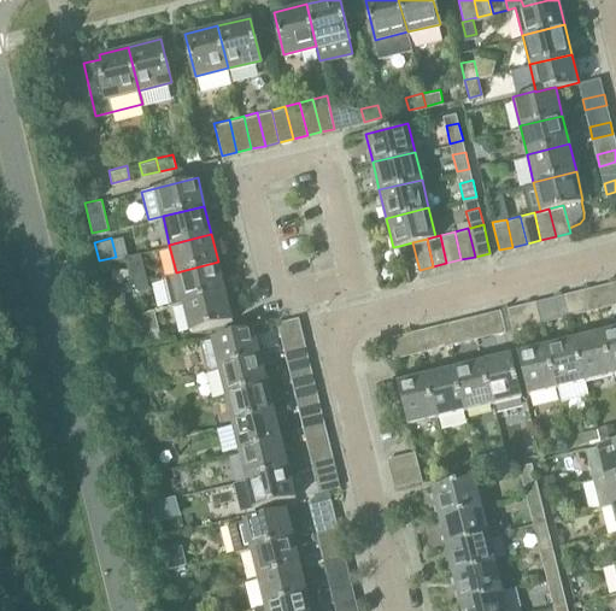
[(416,257),(412,242),(399,246),(403,260),(416,257)]
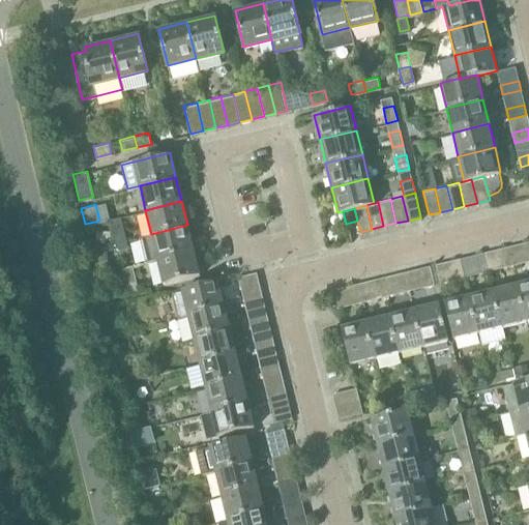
[(115,242),(126,240),(120,215),(109,219),(115,242)]
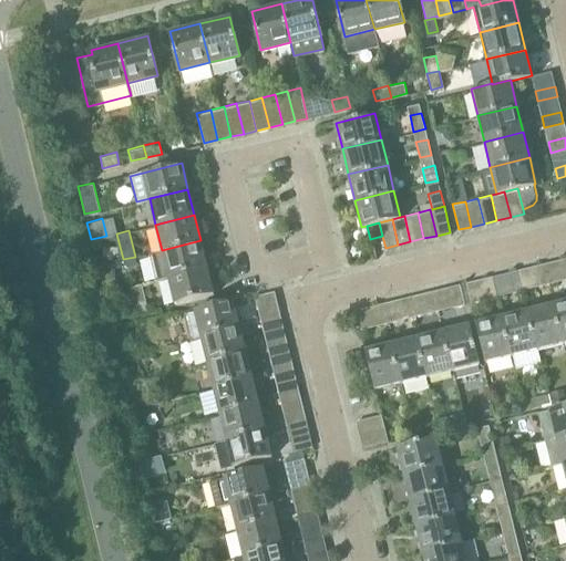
[(155,279),(168,277),(168,276),(206,267),(201,240),(162,250),(148,253),(155,279)]
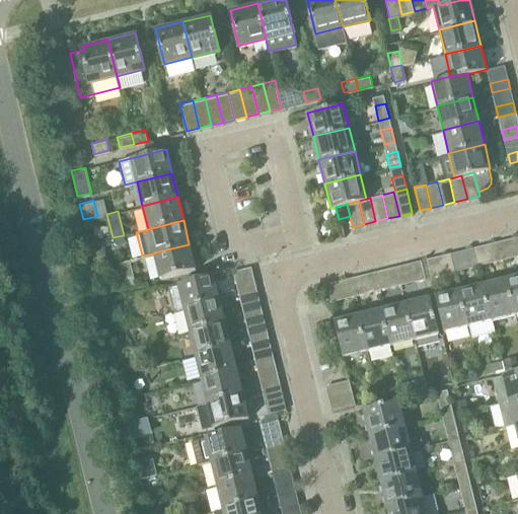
[(95,267),(108,264),(109,263),(107,255),(104,253),(104,239),(89,243),(95,267)]
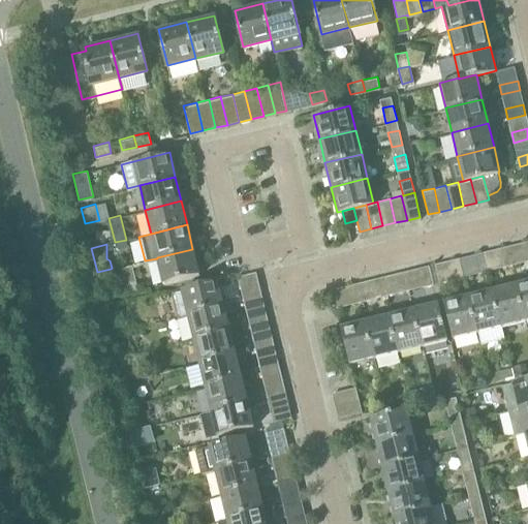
[(507,245),(498,247),(503,265),(511,263),(507,245)]
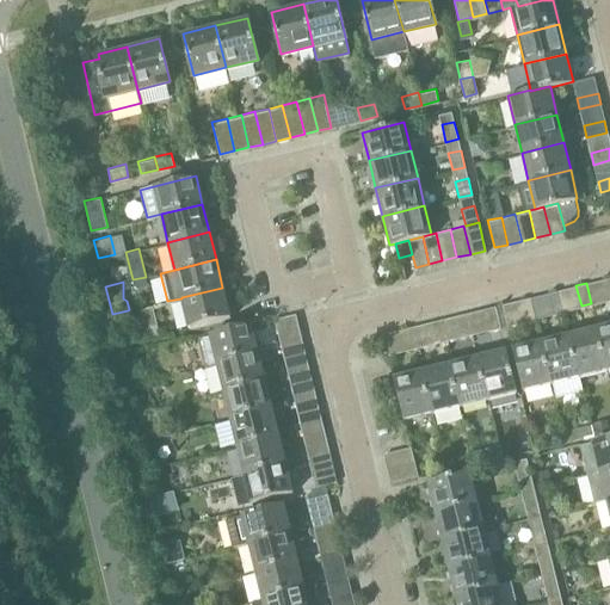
[(222,288),(182,297),(182,298),(189,326),(229,316),(222,288)]
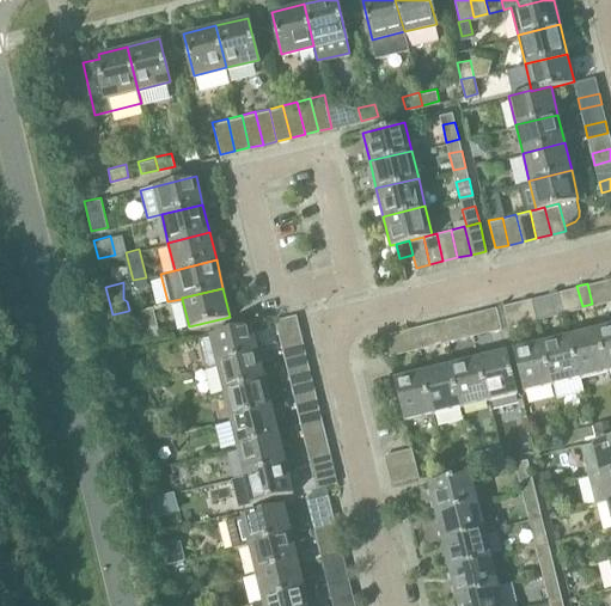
[(558,291),(549,293),(554,313),(564,311),(558,291)]
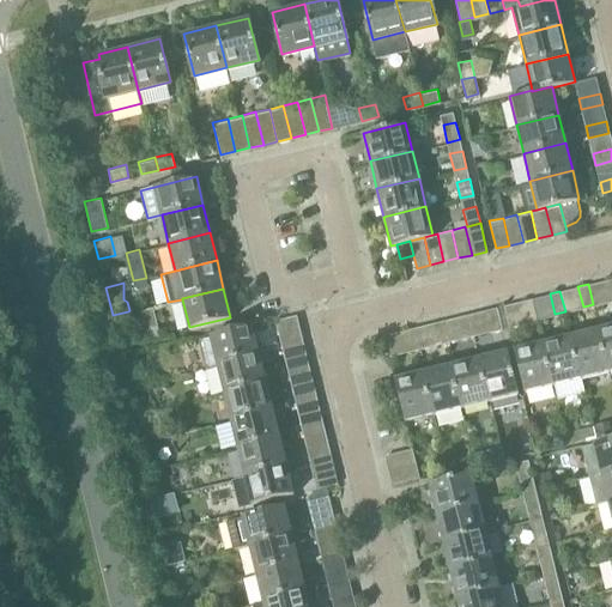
[(527,321),(537,319),(532,298),(522,301),(527,321)]
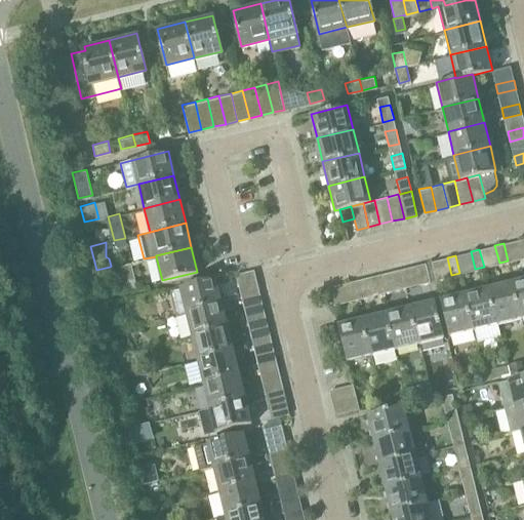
[(120,265),(124,279),(134,276),(130,262),(120,265)]
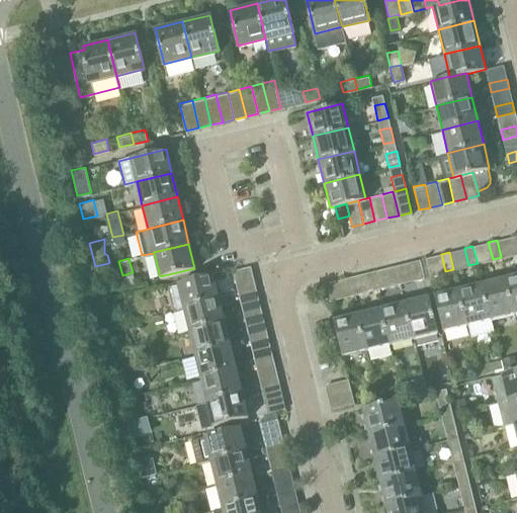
[(411,261),(415,279),(424,277),(419,259),(411,261)]
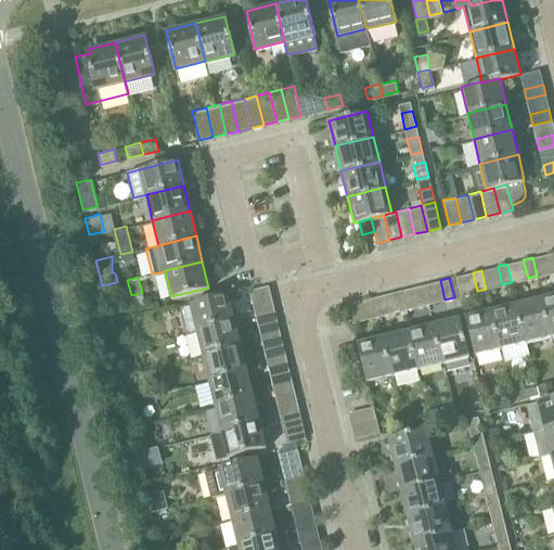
[(420,306),(428,304),(424,284),(415,286),(420,306)]
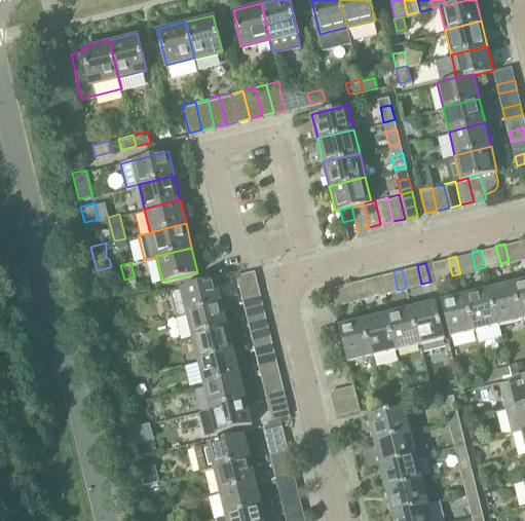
[(373,295),(382,293),(378,274),(369,276),(373,295)]
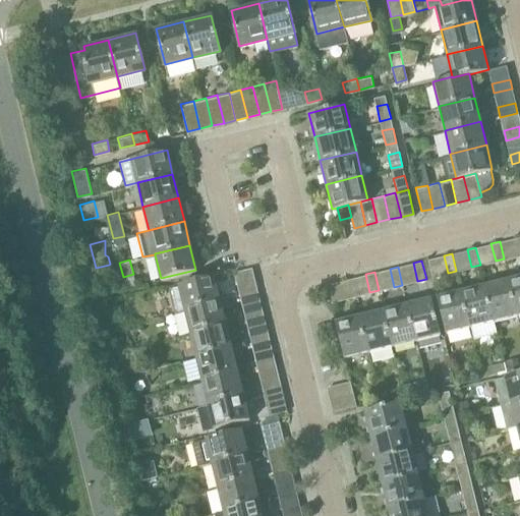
[(519,275),(509,278),(518,313),(519,313),(519,275)]
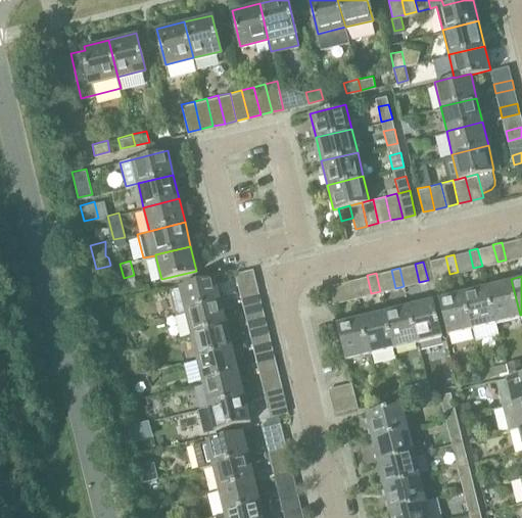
[(176,312),(185,310),(221,300),(215,277),(170,287),(176,312)]
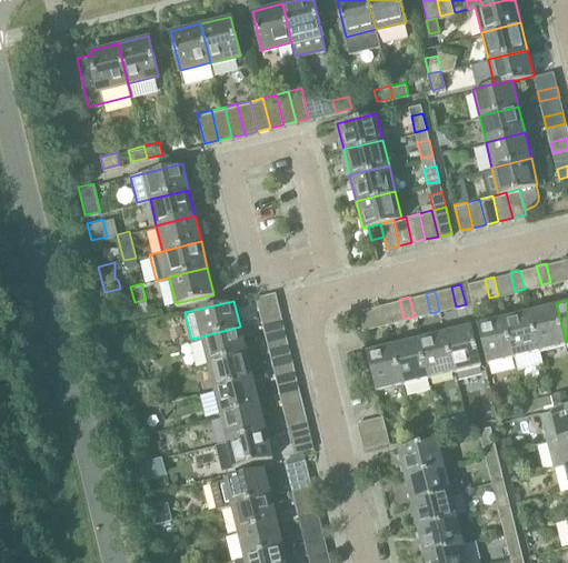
[(378,325),(387,323),(382,303),(374,305),(378,325)]
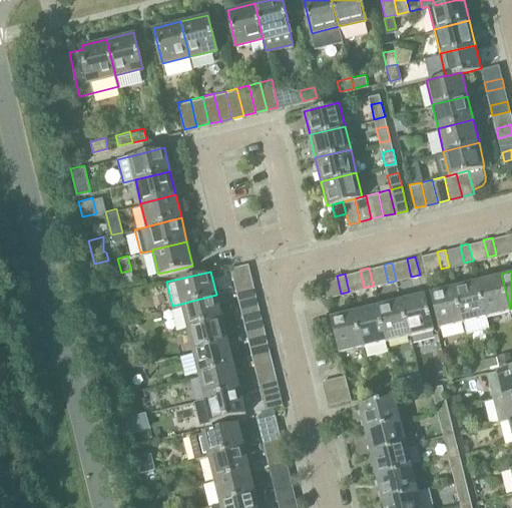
[(501,274),(477,280),(486,315),(510,309),(501,274)]
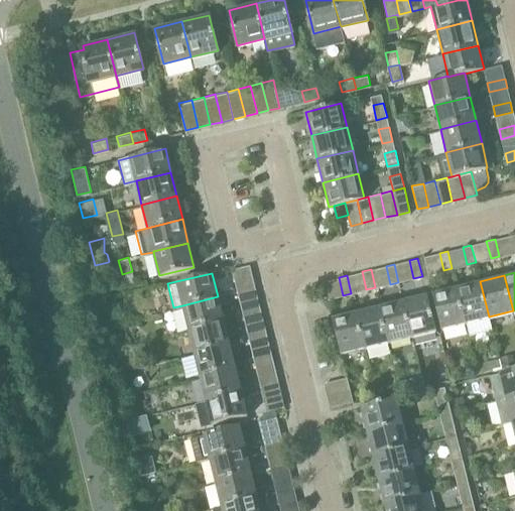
[(253,279),(236,283),(238,292),(255,288),(253,279)]
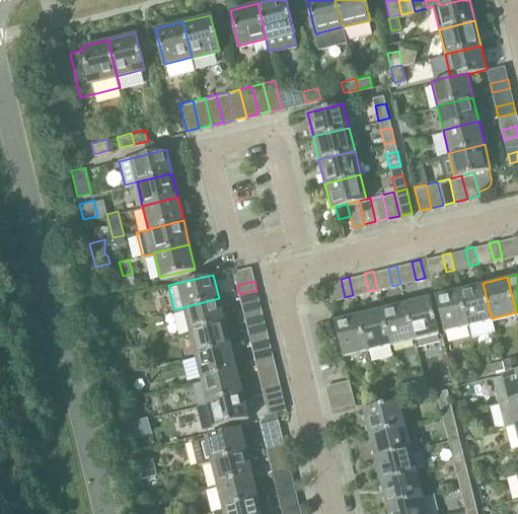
[(468,324),(492,318),(483,283),(459,289),(468,324)]
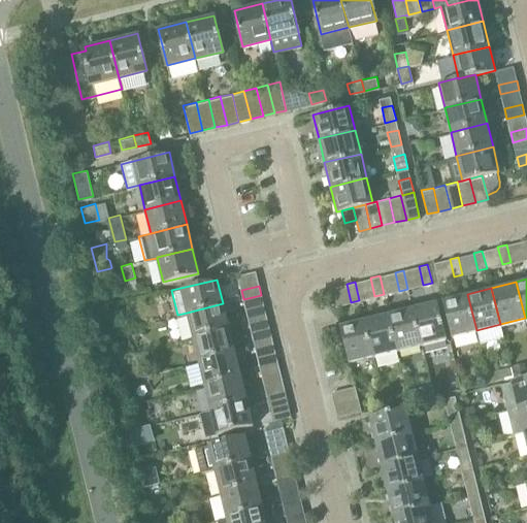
[(452,336),(476,330),(467,294),(443,300),(452,336)]
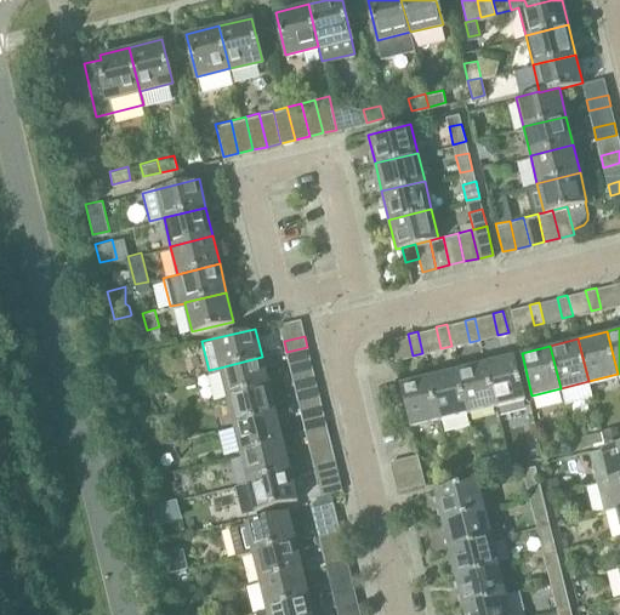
[(138,353),(120,357),(123,368),(140,364),(138,353)]
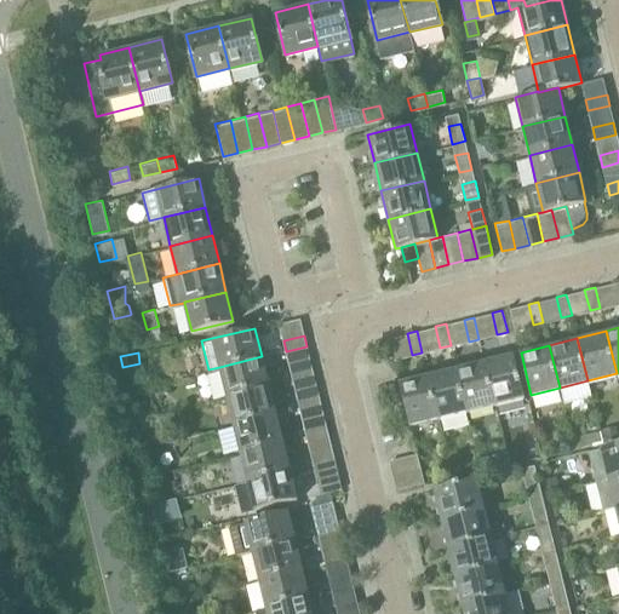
[(513,354),(485,361),(496,403),(523,396),(513,354)]
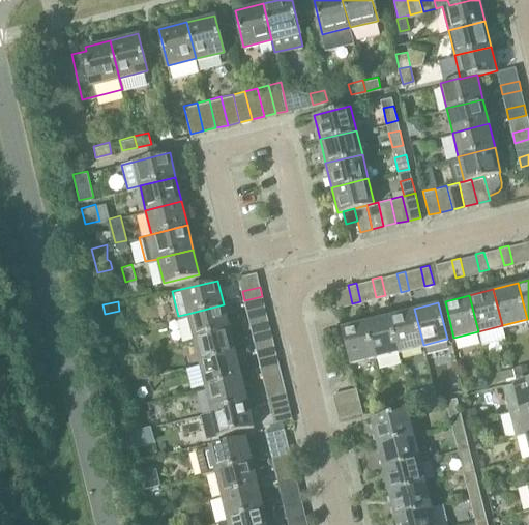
[(230,329),(224,304),(187,314),(194,339),(230,329)]
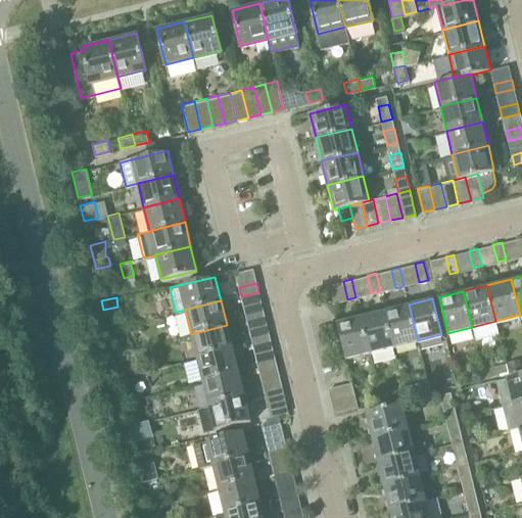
[(409,304),(384,311),(393,346),(418,340),(409,304)]
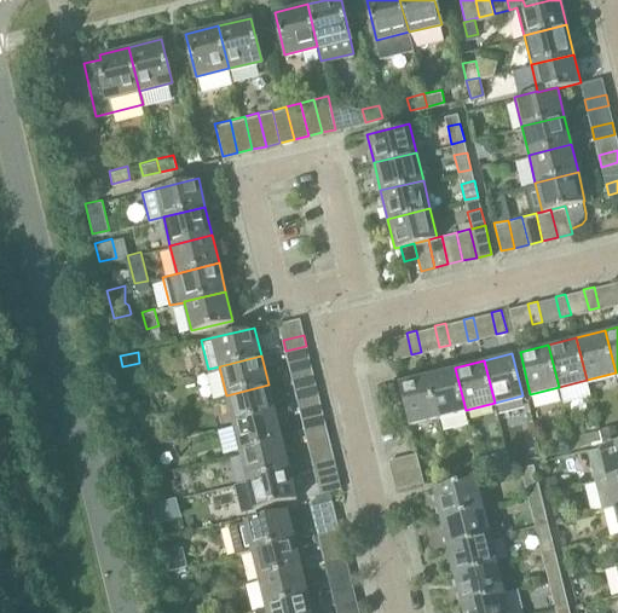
[(310,363),(289,368),(293,379),(313,374),(310,363)]
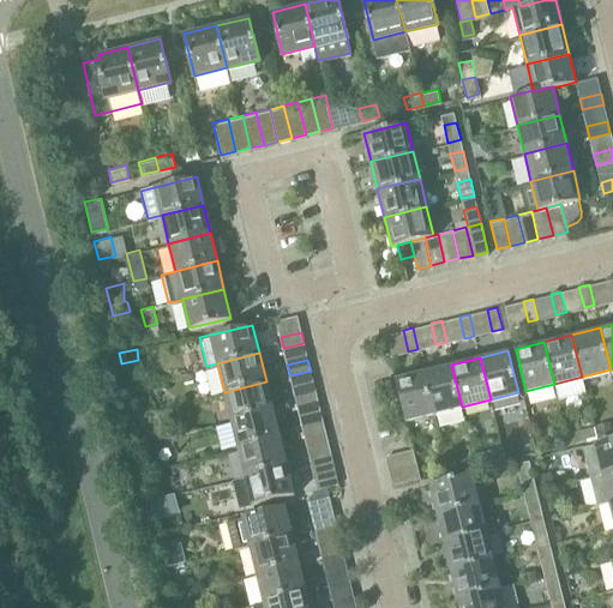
[(433,414),(462,407),(451,365),(424,372),(433,414)]
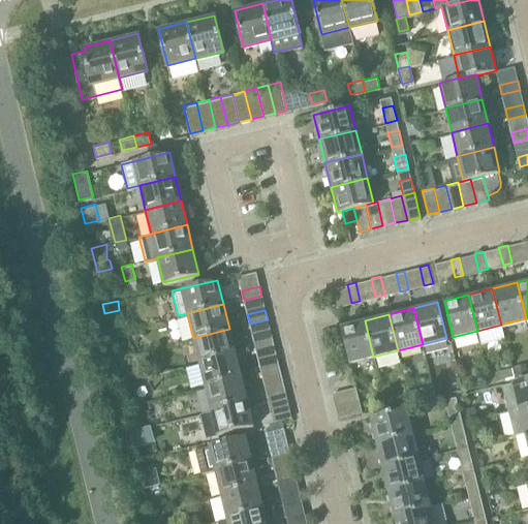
[(373,357),(365,320),(341,326),(350,362),(373,357)]
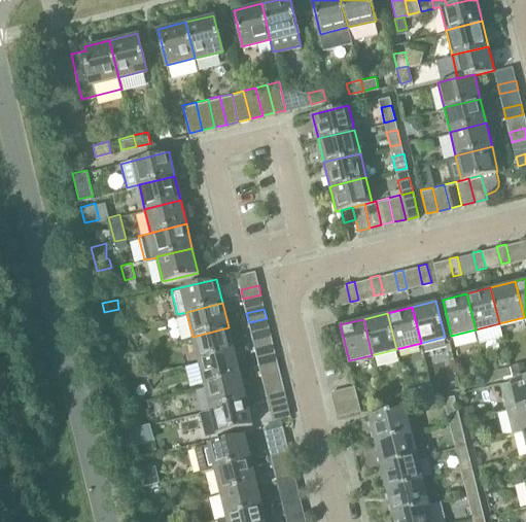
[(193,337),(199,360),(235,351),(229,327),(193,337)]
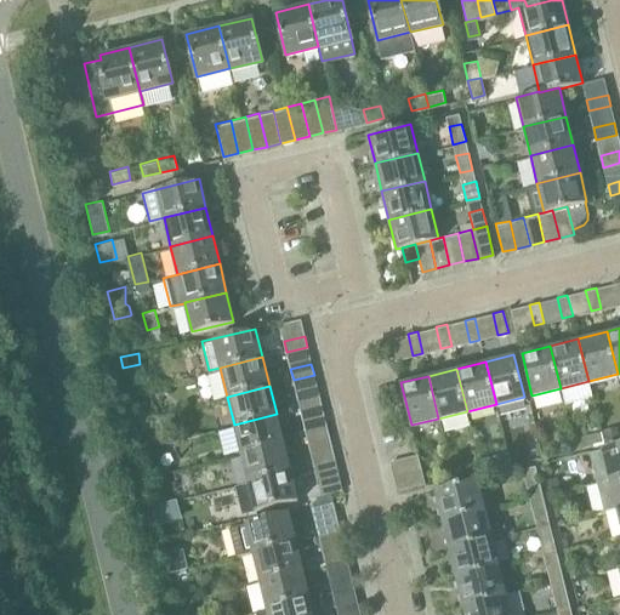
[(297,397),(300,408),(320,403),(318,392),(297,397)]
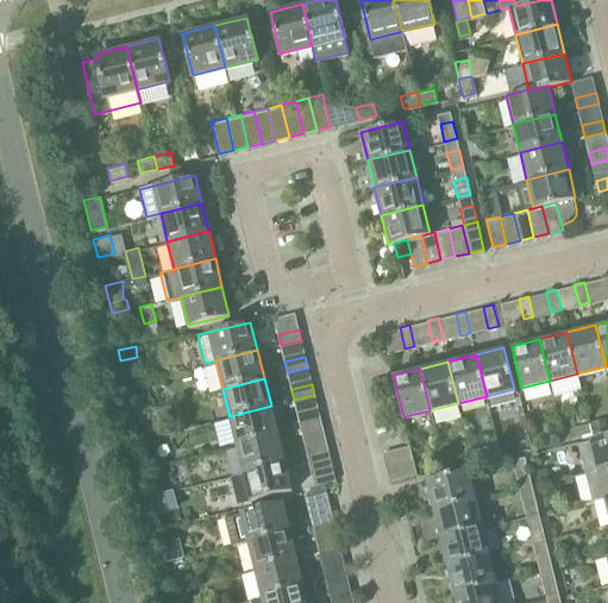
[(230,416),(237,444),(277,433),(271,406),(230,416)]
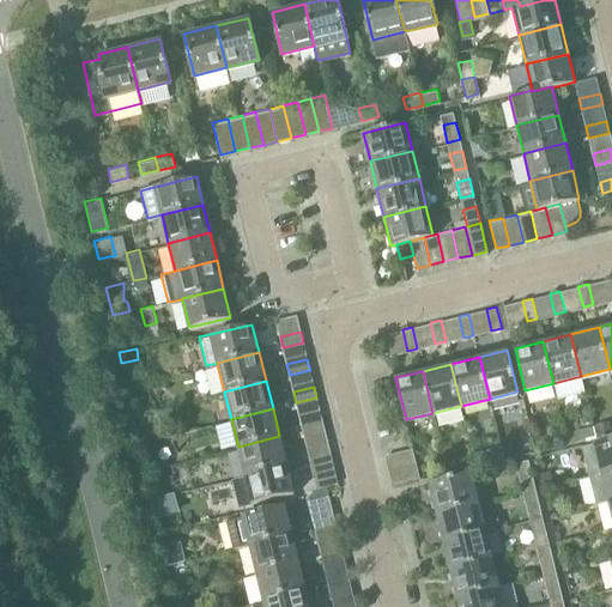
[(321,414),(301,419),(303,430),(323,425),(321,414)]
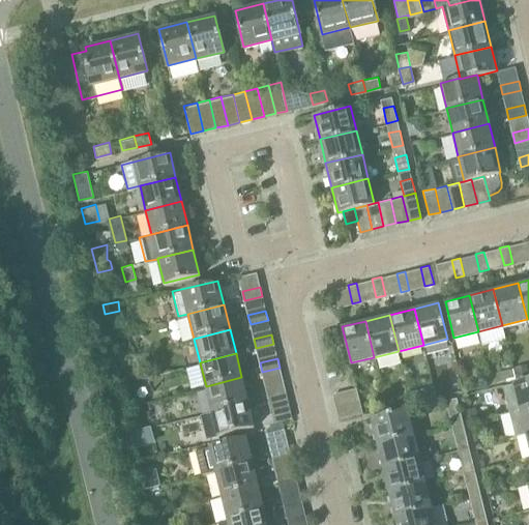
[(526,362),(513,366),(516,374),(528,372),(526,362)]
